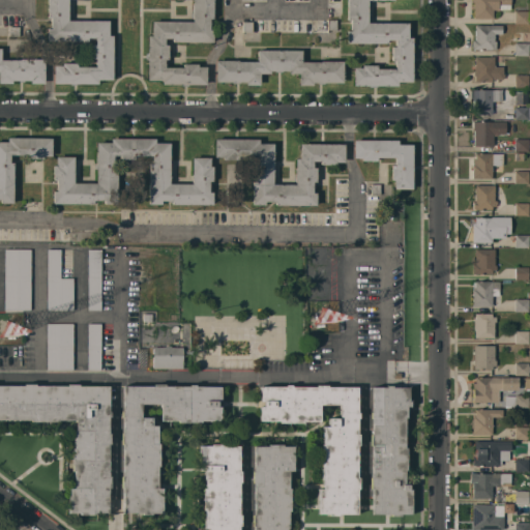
[(112,80),(97,80),(97,84),(53,84),(54,65),(62,65),(62,63),(77,63),(77,66),(95,66),(95,59),(92,59),(92,45),(95,45),(95,37),(87,37),(87,41),(47,40),(47,28),(51,28),(51,18),(48,18),(48,0),(67,0),(67,21),(109,21),(108,35),(113,35),(112,80)]
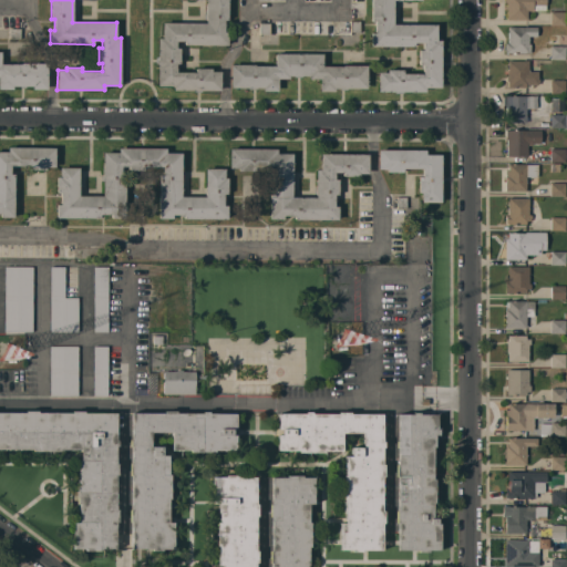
[(228,0),(228,20),(224,20),(224,31),(227,31),(227,44),(184,44),(185,41),(176,41),(176,48),(179,48),(179,63),(176,63),(176,72),(195,72),(195,69),(210,69),(210,71),(220,71),(220,91),(173,90),(173,85),(157,85),(157,38),(162,38),(162,22),(206,23),(206,0),(228,0)]
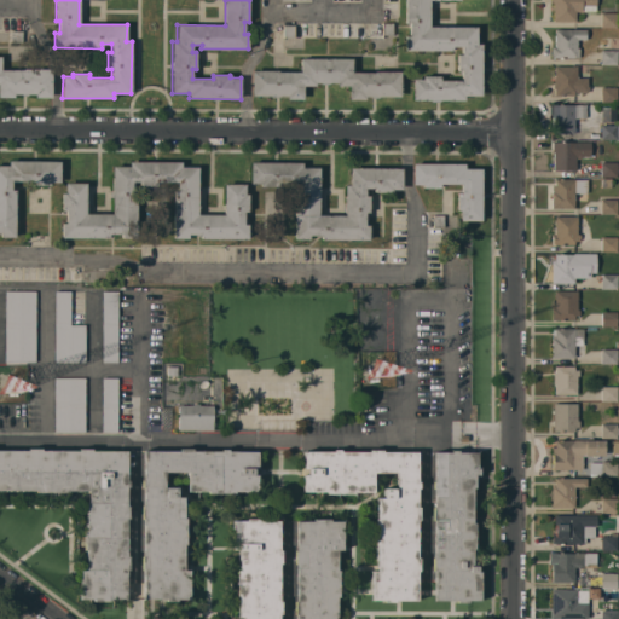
[(429,0),(429,27),(476,27),(476,44),(481,44),(481,96),(464,96),(464,100),(412,99),(412,79),(422,79),(422,76),(440,76),(440,80),(461,80),(461,71),(457,71),(457,55),(462,55),(462,46),(452,46),(452,51),(405,50),(405,36),(409,36),(410,23),(405,23),(405,0),(429,0)]
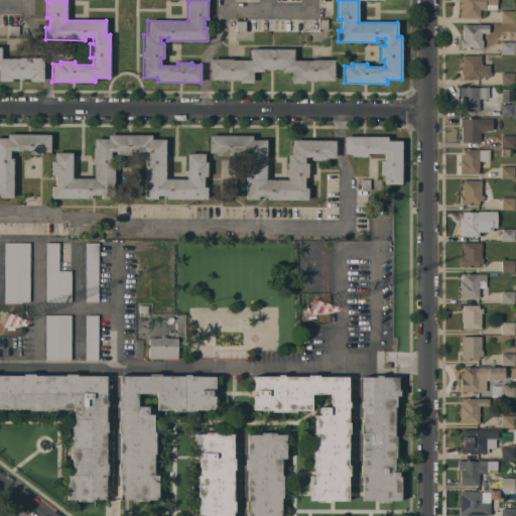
[(498,0),(498,1),(497,1),(497,9),(480,9),(480,18),(461,18),(461,2),(460,2),(460,0),(498,0)]
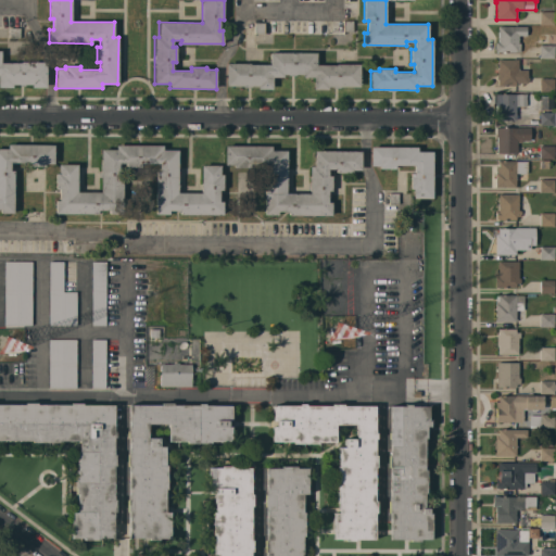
[(554,24),(540,24),(540,12),(554,11),(554,24)]
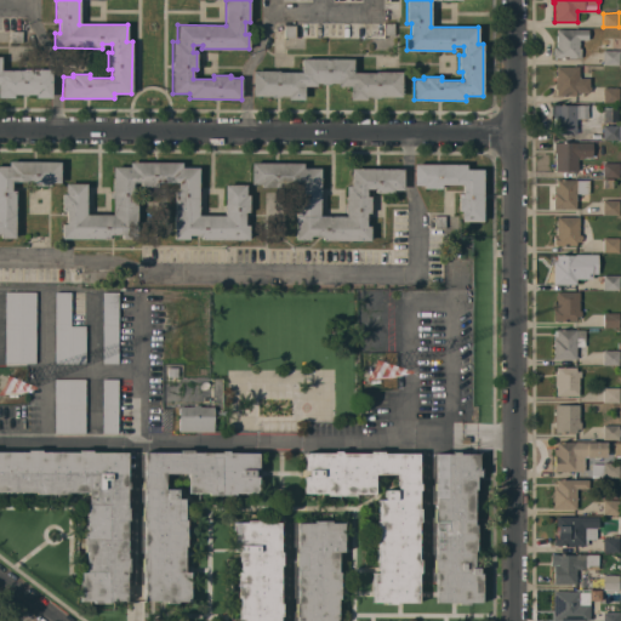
[(383,23),(394,23),(394,35),(383,35),(383,23)]
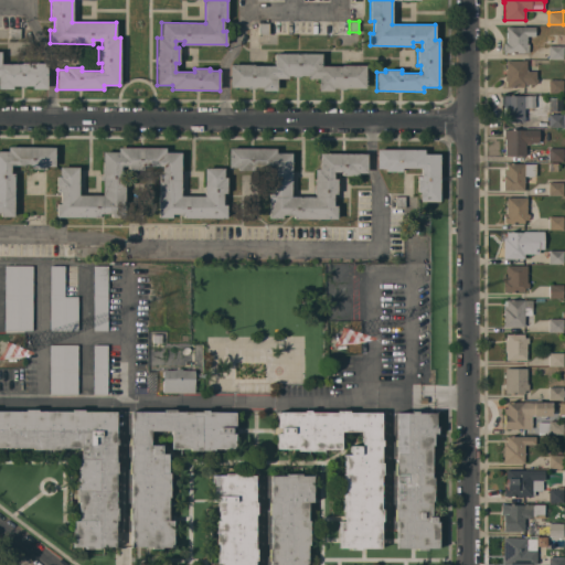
[(268,34),(258,34),(258,23),(268,23),(268,34)]
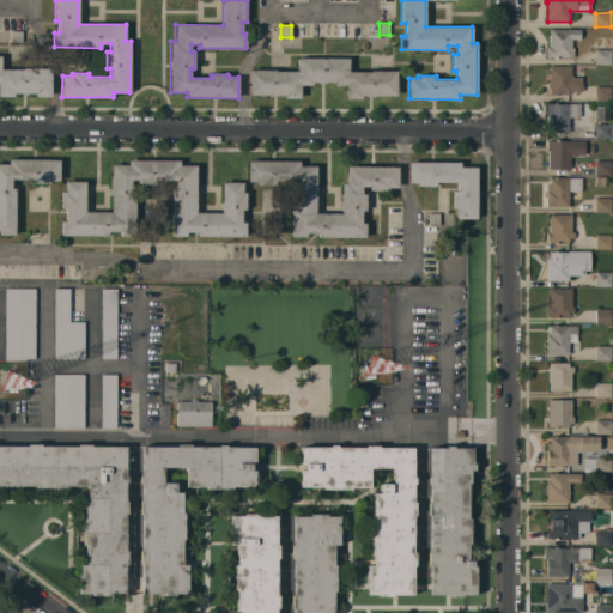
[(580,29),(580,40),(571,40),(571,48),(574,48),(574,58),(546,58),(546,47),(550,47),(550,29),(580,29)]
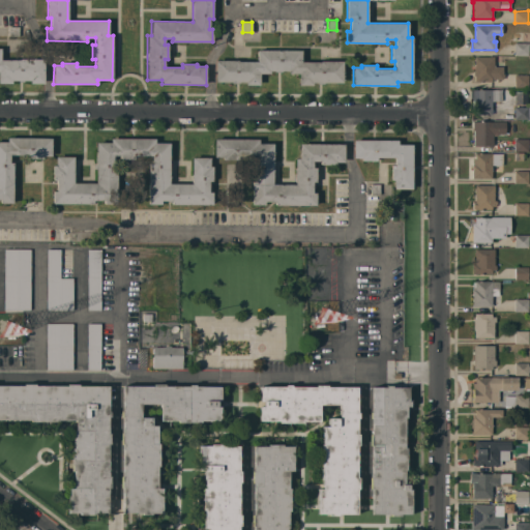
[(8,27),(19,27),(19,36),(8,36),(8,27)]
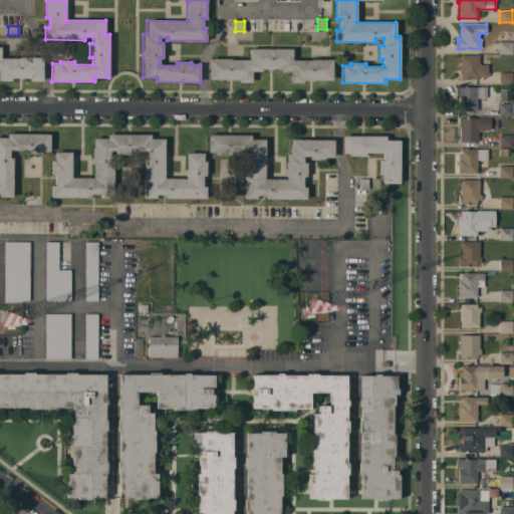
[(512,53),(499,53),(499,41),(512,41),(512,53)]
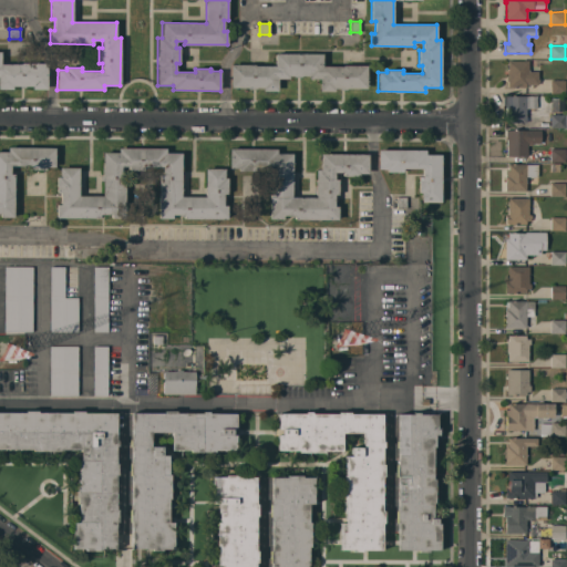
[(0,51),(1,52),(1,64),(21,64),(21,63),(48,63),(47,89),(32,89),(32,86),(12,86),(12,89),(0,89),(0,51)]
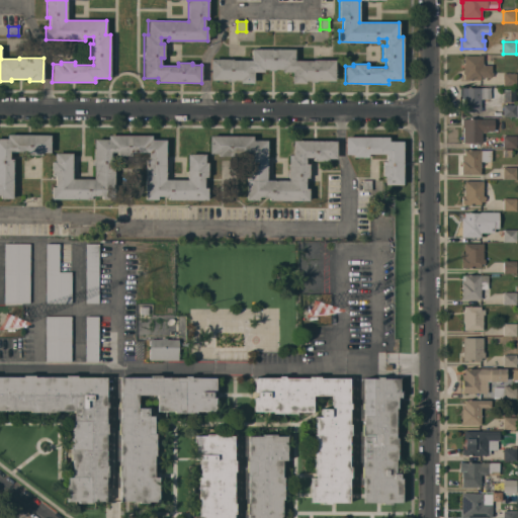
[(294,49),(294,61),(313,61),(313,60),(335,60),(335,81),(306,80),(306,83),(291,83),(291,72),(281,72),(281,69),(263,69),(263,72),(253,72),(253,83),(240,83),(240,80),(210,80),(210,59),(233,59),(233,60),(251,60),(251,49),(294,49)]
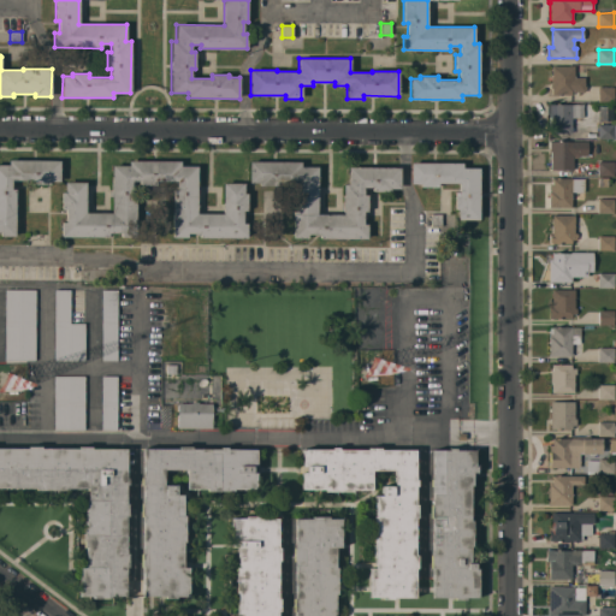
[(574,66),(574,77),(584,77),(584,86),(586,86),(586,89),(584,89),(584,92),(572,92),(572,95),(551,95),(551,88),(550,88),(550,84),(551,84),(551,77),(551,66),(574,66)]
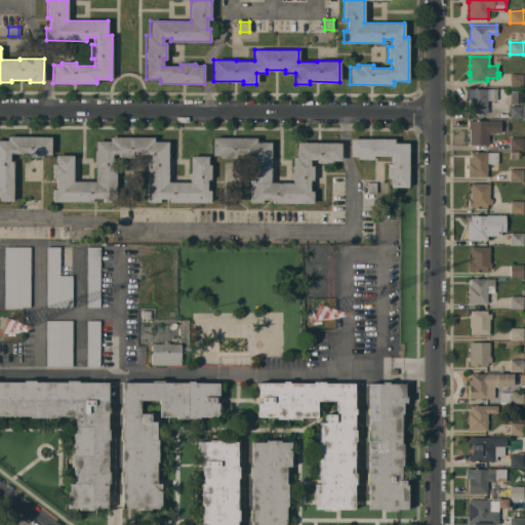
[(523,86),(509,86),(510,74),(523,74),(523,86)]
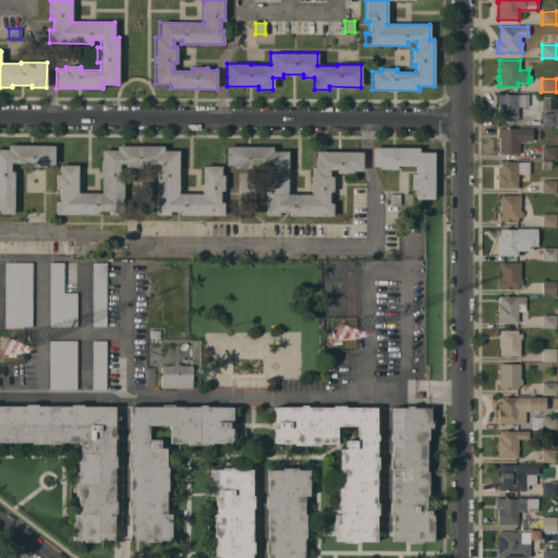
[(498,120),(498,95),(528,95),(528,107),(518,107),(518,120),(498,120)]
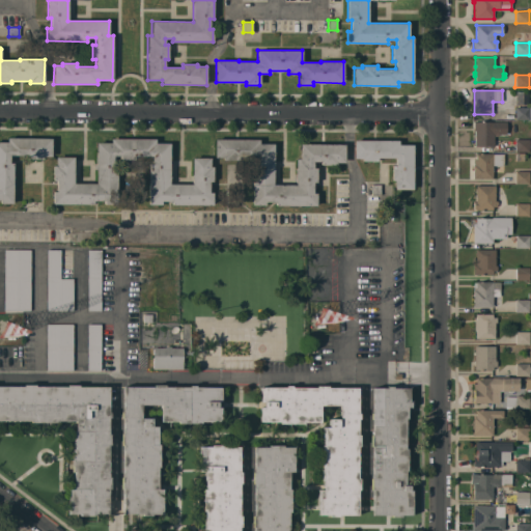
[(515,105),(515,91),(528,91),(528,105),(515,105)]
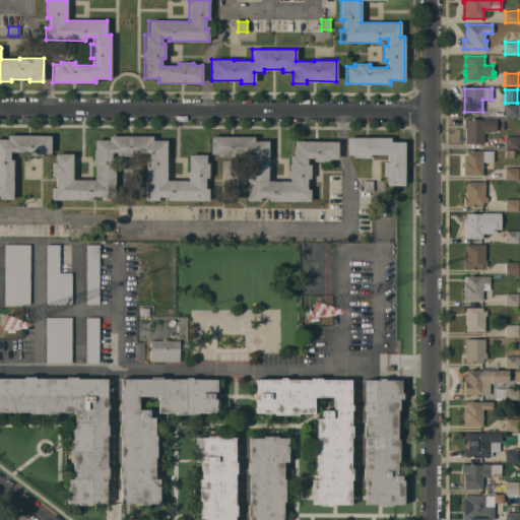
[(505,105),(519,105),(519,117),(505,117),(505,105)]
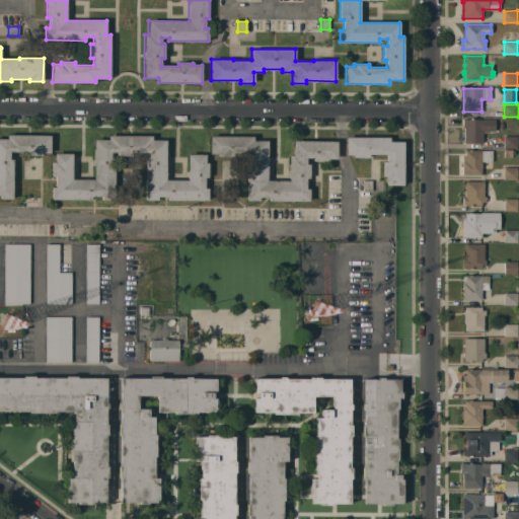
[(463,143),(463,128),(462,128),(462,119),(495,119),(495,131),(486,131),(486,133),(483,133),(483,143),(463,143)]
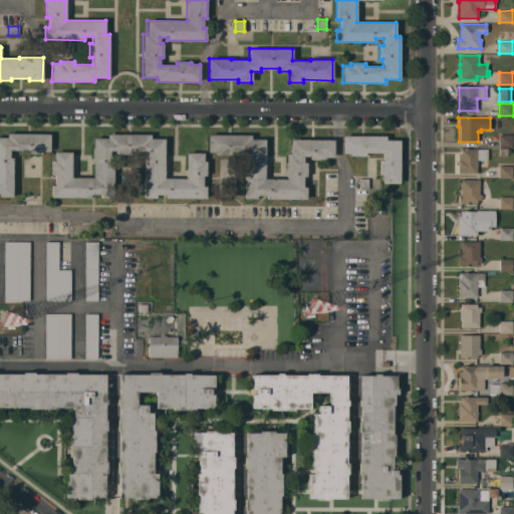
[(0,138),(7,138),(7,134),(50,134),(50,151),(41,151),(41,154),(27,154),(27,150),(10,150),(9,158),(12,158),(12,197),(0,197),(0,138)]
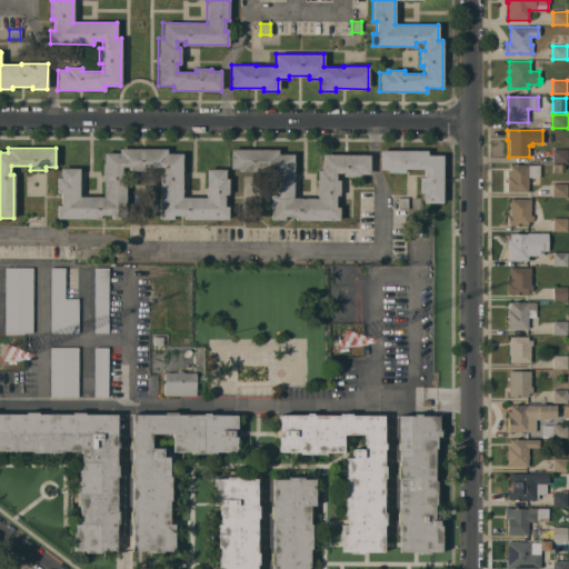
[(103,153),(119,153),(119,148),(167,149),(167,153),(182,153),(181,197),(206,198),(206,169),(226,169),(226,178),(228,178),(228,195),(225,195),(225,207),(228,207),(228,219),(185,219),(185,216),(172,216),(172,219),(160,219),(160,176),(163,176),(163,167),(143,167),(143,171),(129,170),(129,167),(121,167),(121,176),(125,176),(125,219),(111,219),(111,216),(100,216),(100,219),(57,219),(57,206),(60,206),(60,193),(57,193),(57,178),(59,178),(59,168),(79,168),(79,197),(103,197),(103,153)]
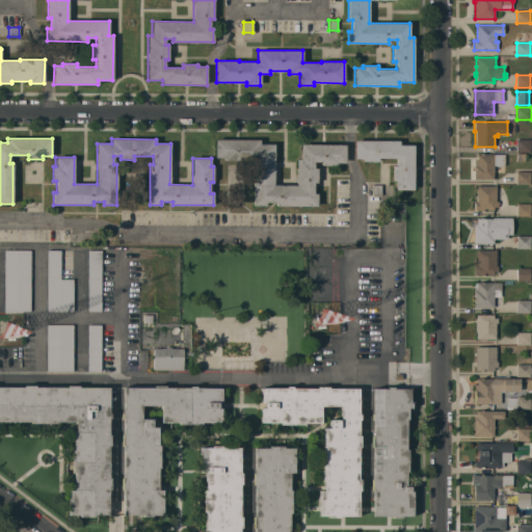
[(276,206),(276,203),(265,203),(265,206),(253,206),(253,165),(257,165),(257,157),(238,157),(238,160),(223,160),(223,158),(215,158),(215,139),(259,140),(259,143),(274,144),(273,185),(296,185),(296,159),(300,159),(300,144),(345,144),(345,162),(337,162),(337,165),(321,165),(321,161),(314,161),(314,168),(317,168),(317,183),(314,183),(314,193),(317,193),(317,206),(276,206)]
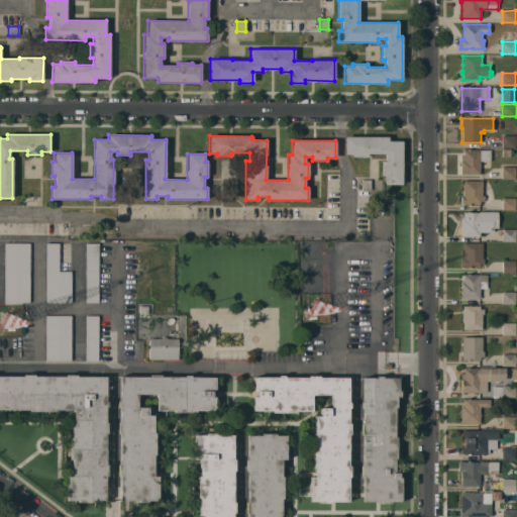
[(515,147),(502,147),(502,135),(515,135),(515,147)]
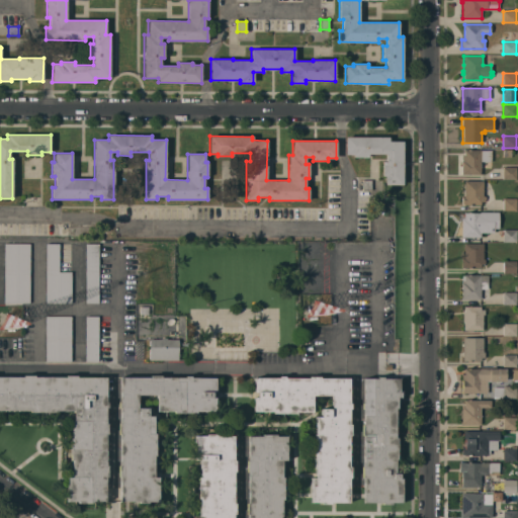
[(389,137),(389,141),(403,141),(403,184),(384,184),(384,176),(382,176),(382,162),(386,162),(386,154),(368,154),(368,157),(353,157),(353,155),(345,155),(345,137),(389,137)]
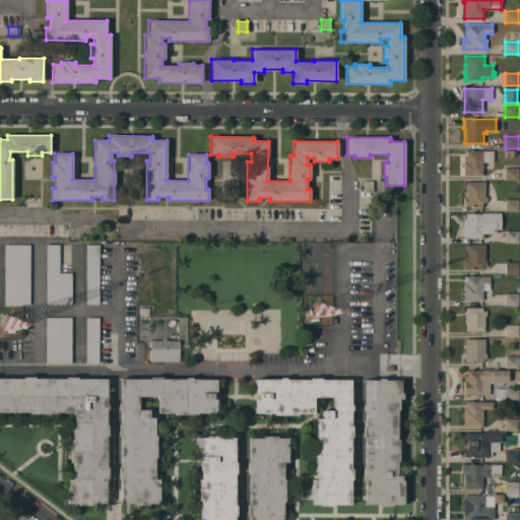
[(516,149),(516,157),(505,157),(505,149),(516,149)]
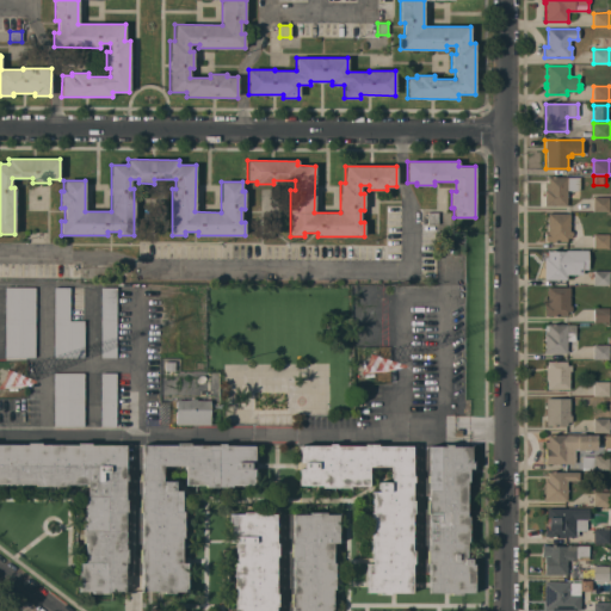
[(544,205),(544,184),(548,184),(548,177),(567,177),(567,178),(579,178),(579,190),(566,191),(566,205),(544,205)]
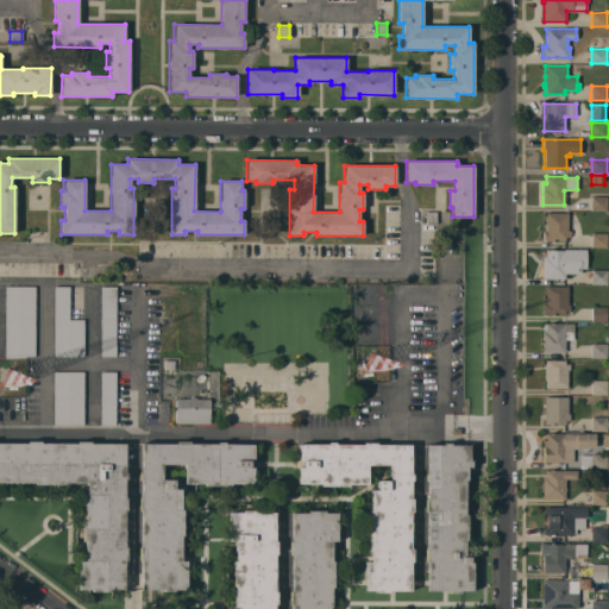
[(607,211),(591,211),(591,196),(607,196),(607,211)]
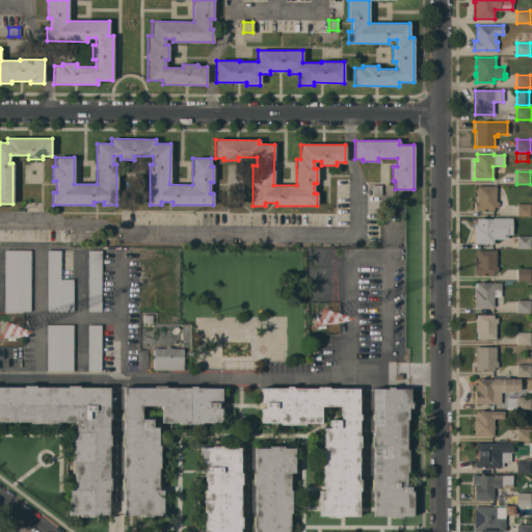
[(381,194),(372,195),(372,185),(381,185),(381,194)]
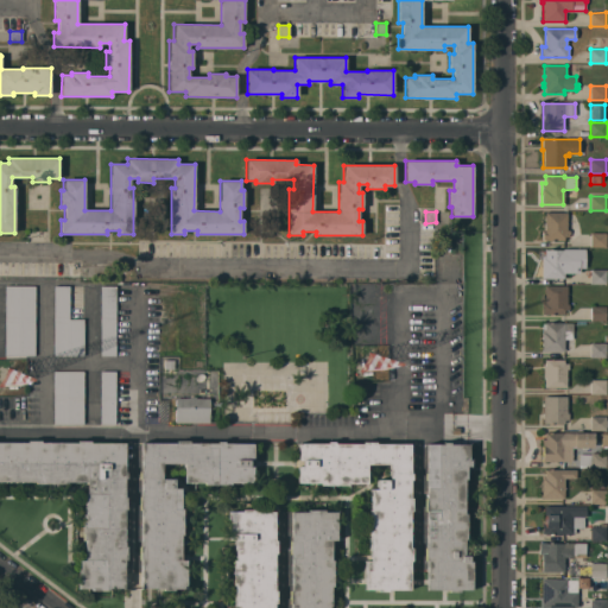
[(567,213),(567,229),(568,229),(568,230),(570,230),(569,234),(568,236),(564,236),(564,238),(564,240),(544,240),(544,239),(542,239),(542,230),(544,230),(544,229),(544,223),(545,223),(545,213),(567,213)]
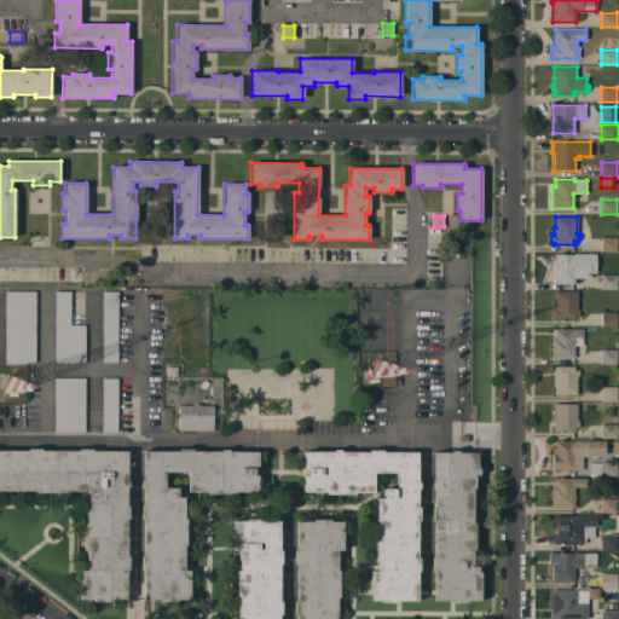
[(601,252),(601,237),(617,237),(617,252),(601,252)]
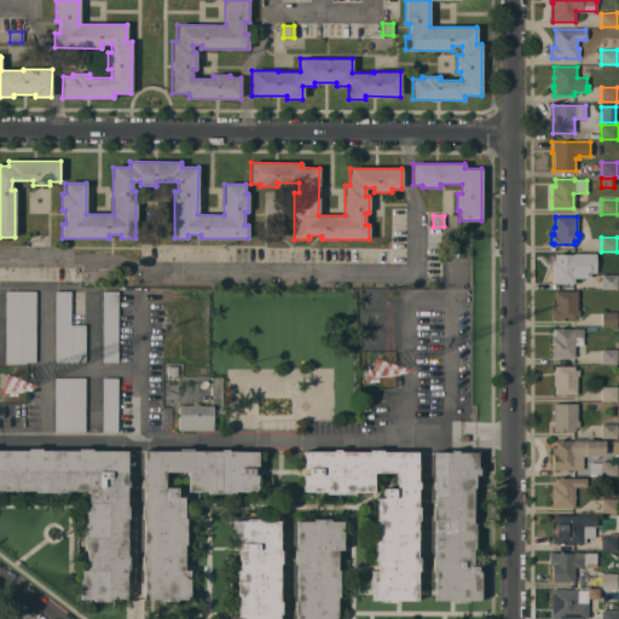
[(571,283),(551,283),(551,278),(550,278),(550,267),(551,267),(551,262),(551,260),(554,260),(554,254),(573,254),(589,254),(589,260),(590,260),(590,265),(589,265),(589,273),(573,272),(573,283),(571,283)]
